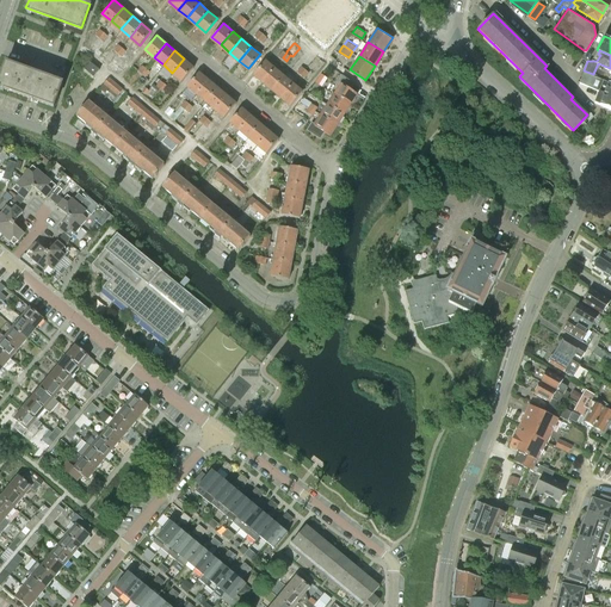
[(184,59),(172,73),(181,80),(193,67),(184,59)]
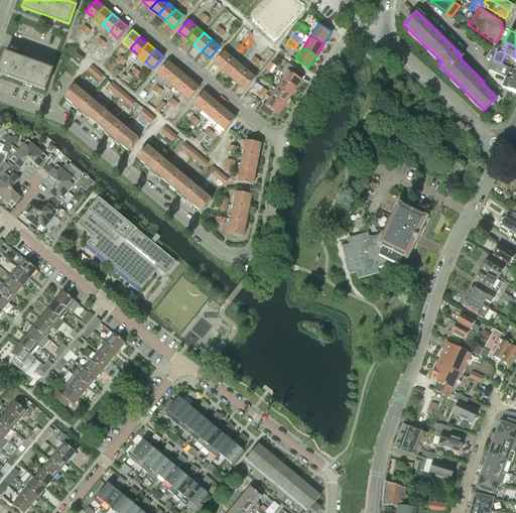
[(222,69),(232,56),(224,49),(215,61),(222,69)]
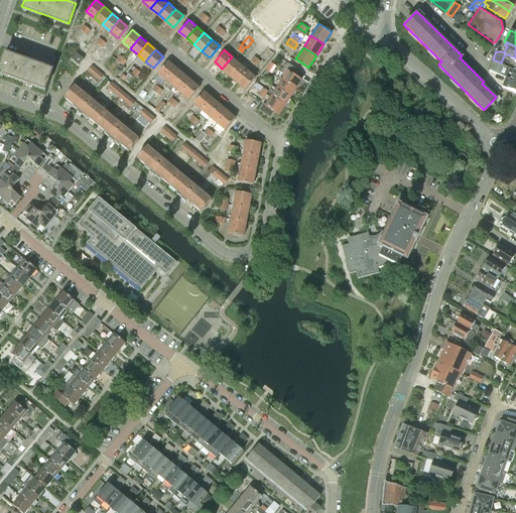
[(77,50),(71,56),(79,63),(84,57),(77,50)]
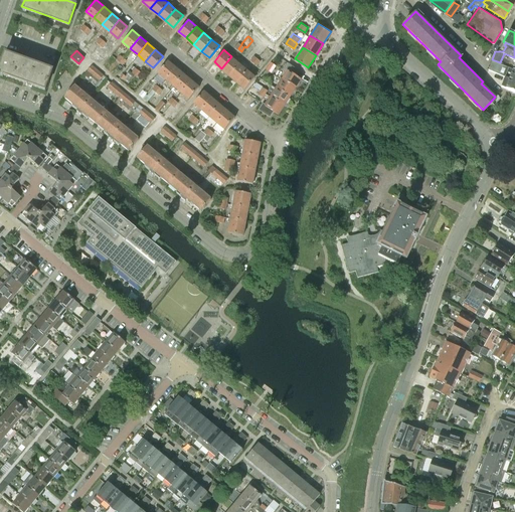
[(0,70),(45,88),(52,68),(5,51),(3,58),(0,56),(0,62),(1,63),(0,65),(0,70)]
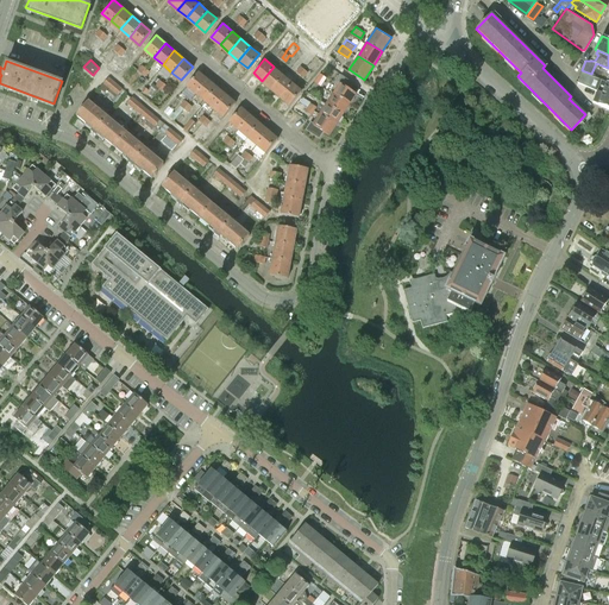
[(271,88),(283,74),(274,67),(262,81),(271,88)]
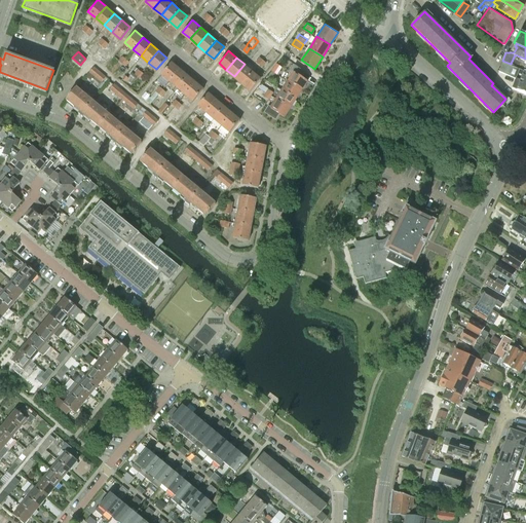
[(525,68),(511,64),(502,61),(498,70),(515,77),(511,87),(525,94),(525,68)]
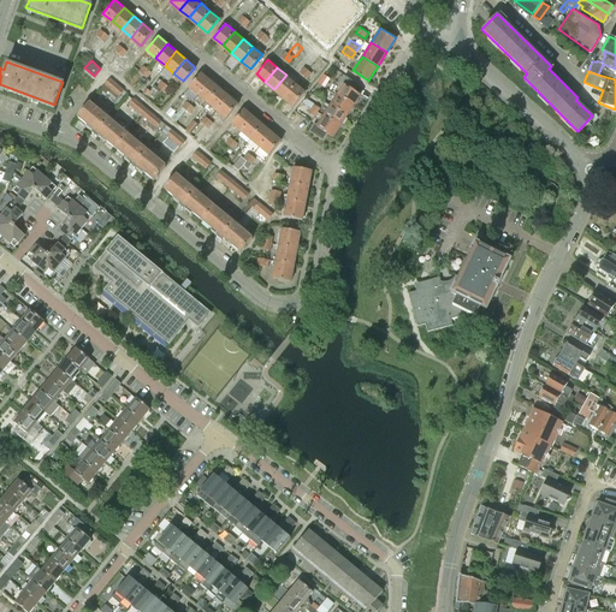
[(199,93),(211,79),(201,72),(189,85),(199,93)]
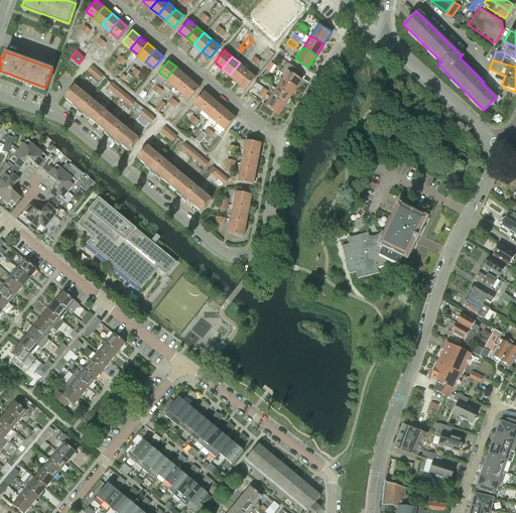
[(271,72),(276,63),(271,60),(266,68),(271,72)]
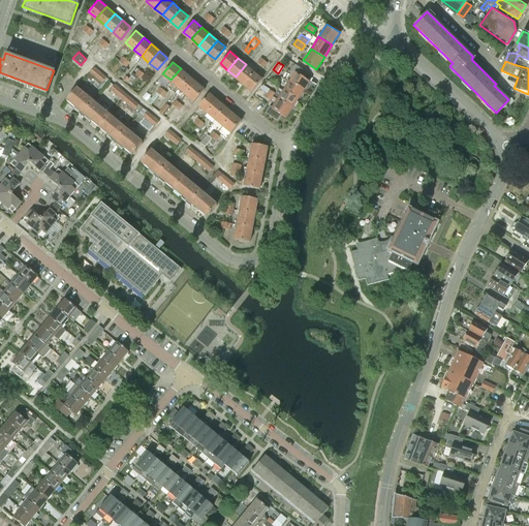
[(244,84),(254,71),(246,64),(236,76),(244,84)]
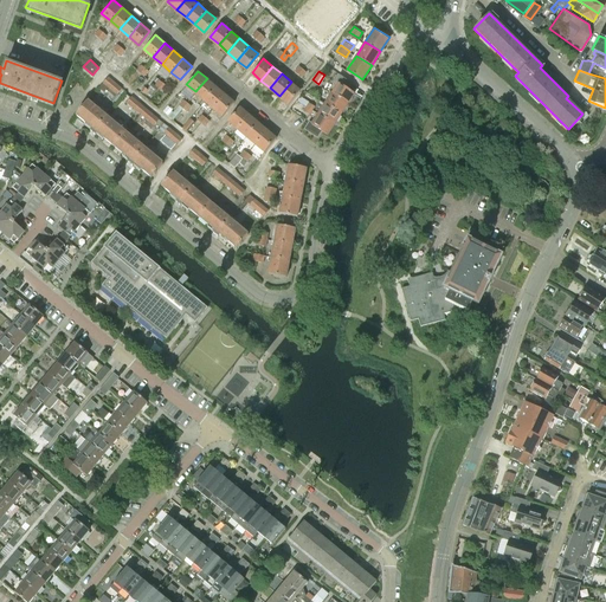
[(348,88),(353,82),(340,73),(340,75),(339,75),(336,78),(337,78),(334,83),(337,85),(333,92),(347,102),(354,91),(348,88)]
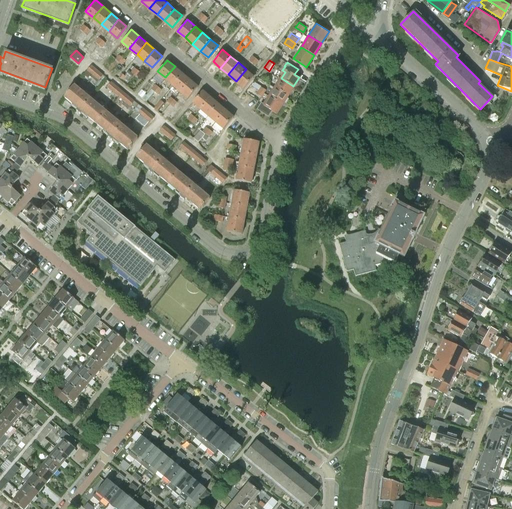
[(87,68),(99,78),(103,73),(91,63),(87,68)]
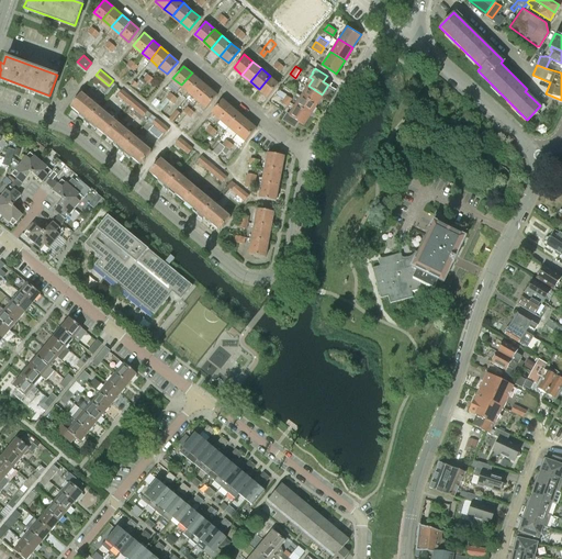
[(190,92),(200,80),(192,73),(181,85),(190,92)]
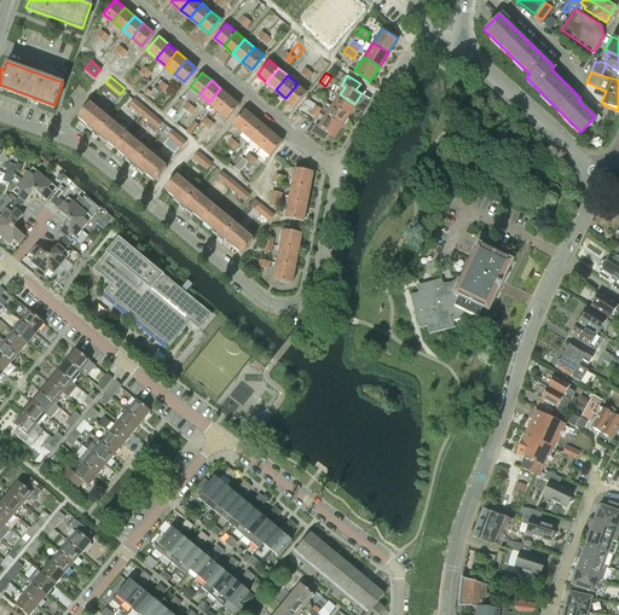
[(298,83),(285,98),(295,105),(307,91),(298,83)]
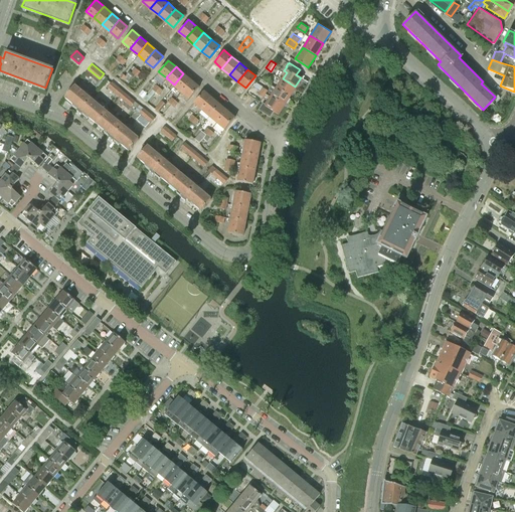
[(181,91),(191,79),(183,73),(174,84),(181,91)]
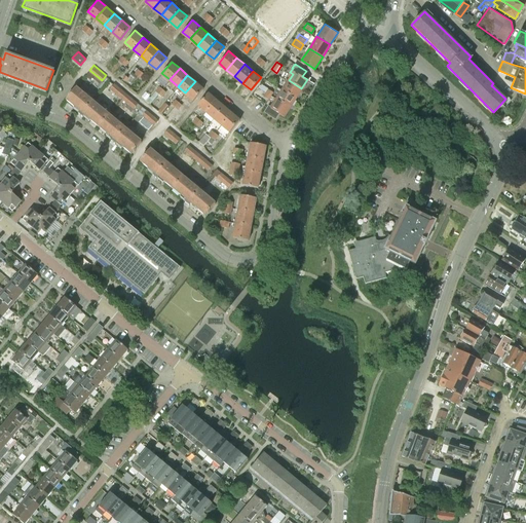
[(296,98),(301,88),(289,80),(283,88),(296,98)]
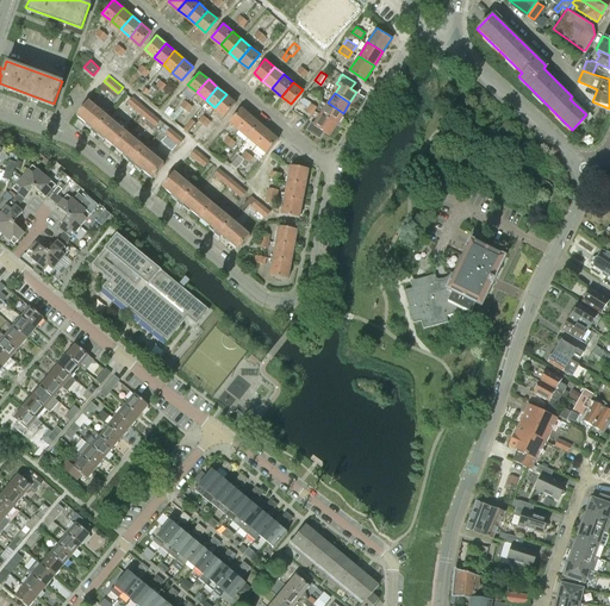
[(226,94),(215,107),(224,116),(236,102),(226,94)]
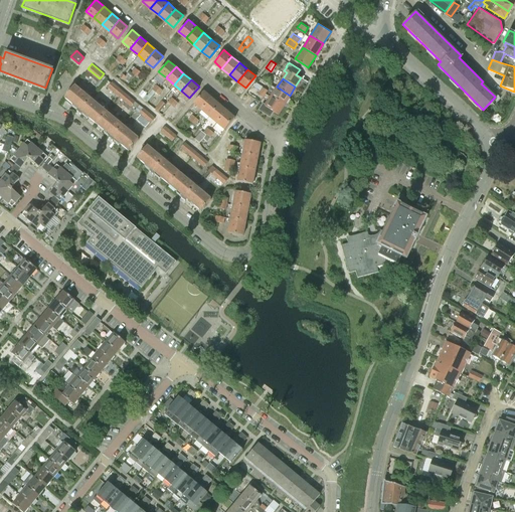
[(108,86),(131,105),(135,100),(112,80),(108,86)]
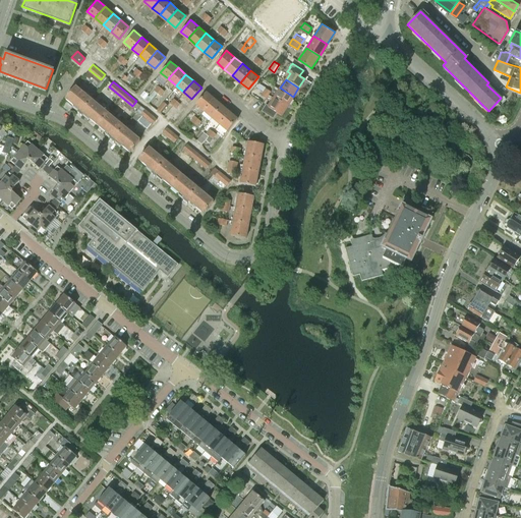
[(97,123),(107,111),(75,84),(65,97),(79,109),(77,111),(82,115),(84,112),(97,123)]
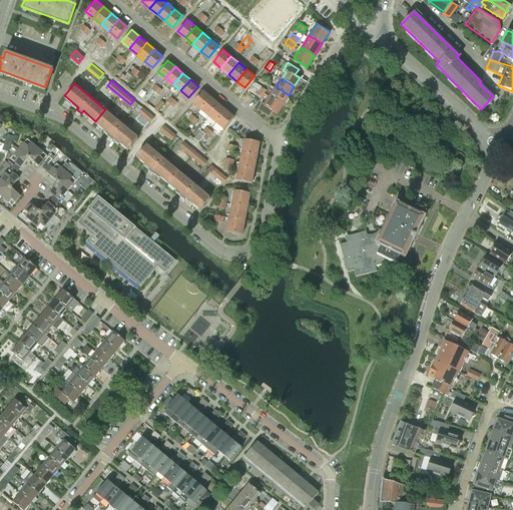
[(283,103),(289,95),(276,86),(271,95),(283,103)]
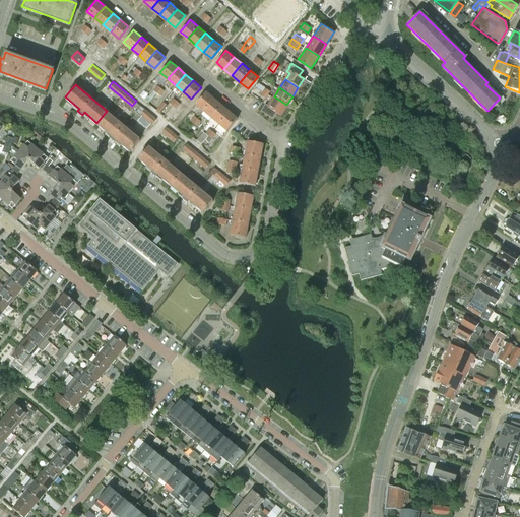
[(204,110),(213,98),(205,91),(196,103),(204,110)]
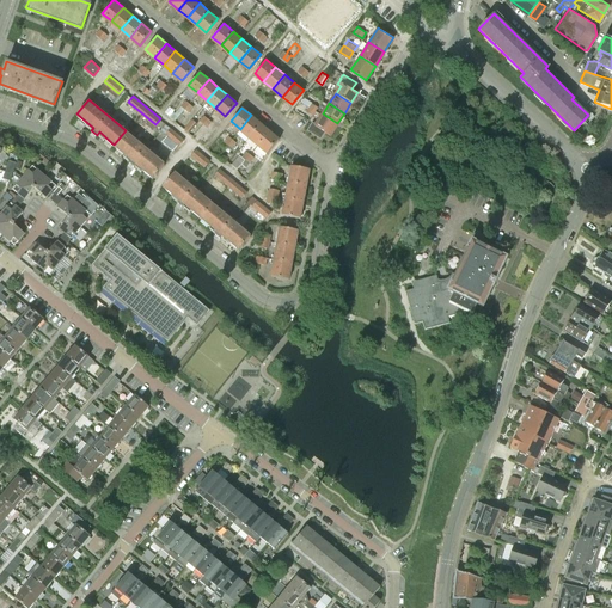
[(331,134),(337,123),(323,114),(316,123),(313,122),(308,128),(320,136),(325,130),(331,134)]
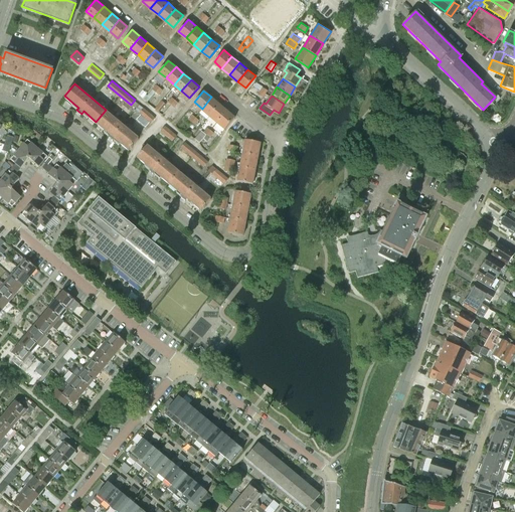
[(209,115),(219,103),(211,97),(202,109),(209,115)]
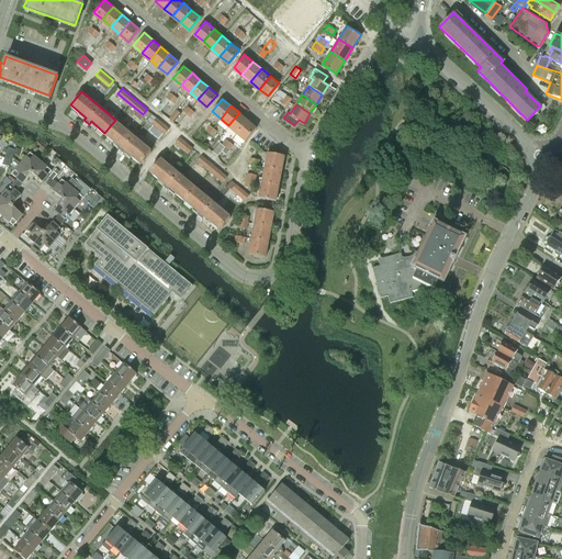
[(176,108),(169,116),(173,120),(180,112),(176,108)]
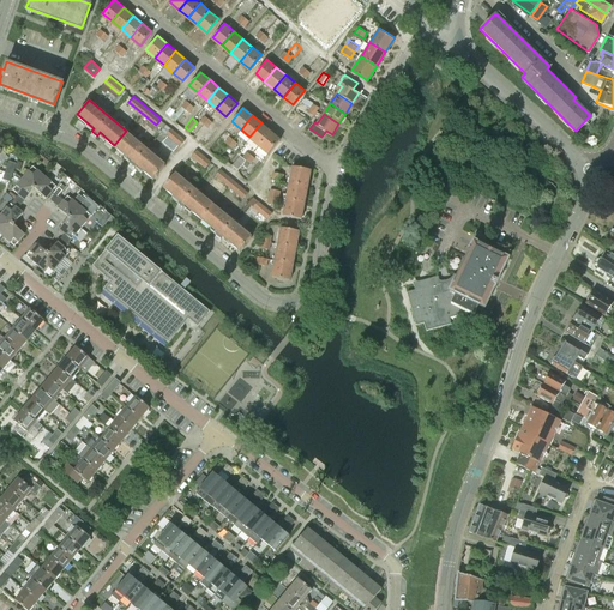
[(179,144),(180,145),(185,138),(166,122),(161,128),(168,134),(162,140),(174,150),(179,144)]
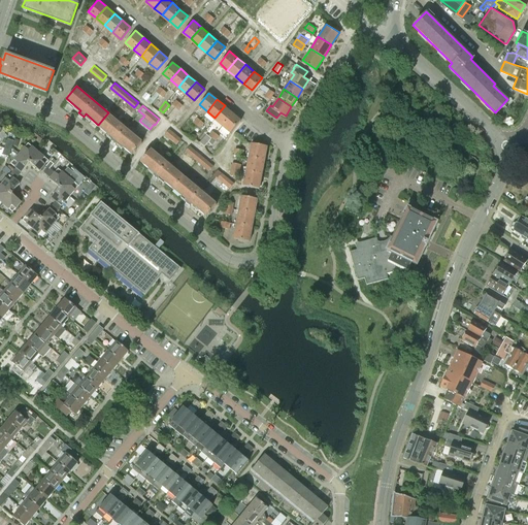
[(223,124),(232,112),(225,105),(215,118),(223,124)]
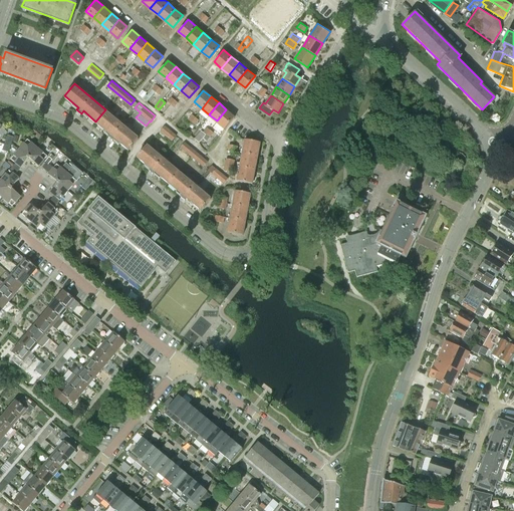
[(105,109),(95,121),(110,134),(108,136),(112,140),(114,138),(129,149),(139,138),(105,109)]
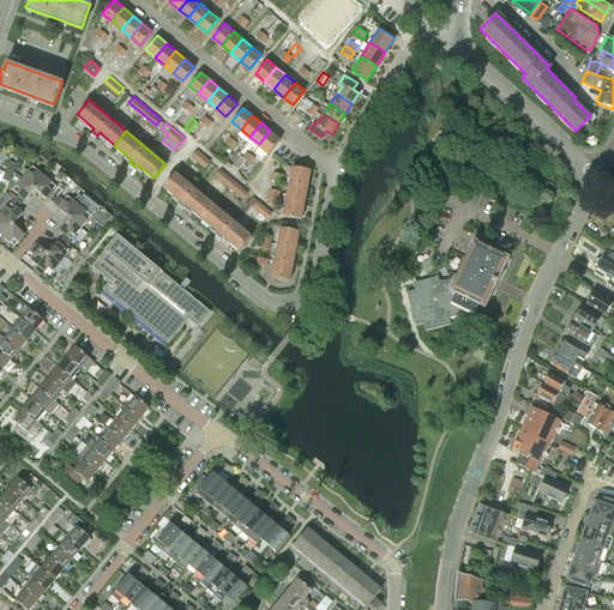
[(270,131),(259,144),(269,152),(280,138),(270,131)]
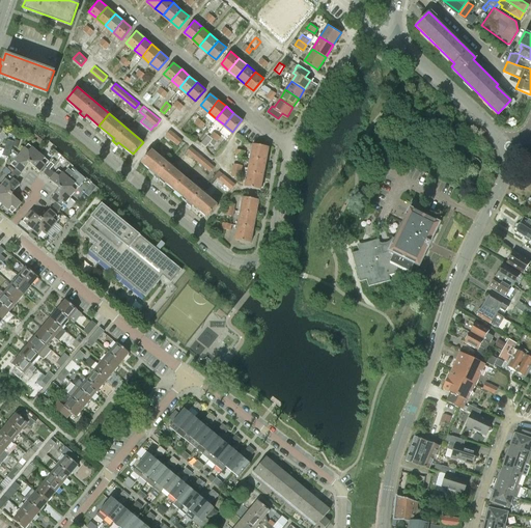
[(165,134),(177,143),(183,138),(170,128),(165,134)]
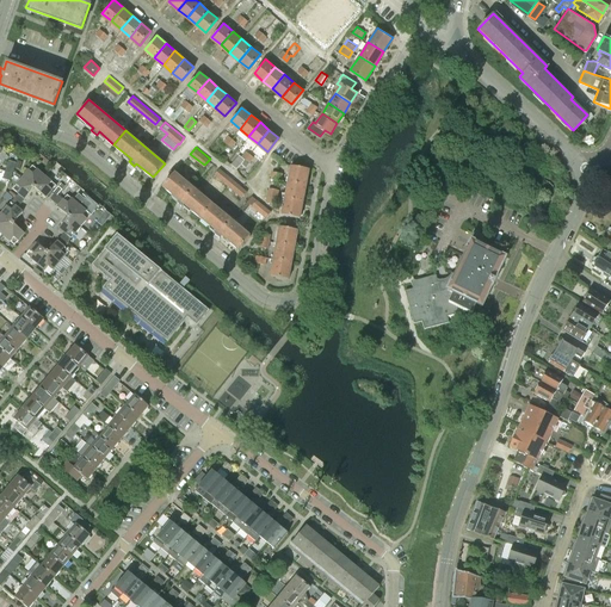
[(245,158),(245,159),(250,153),(246,149),(241,155),(239,153),(230,163),(236,167),(245,158)]
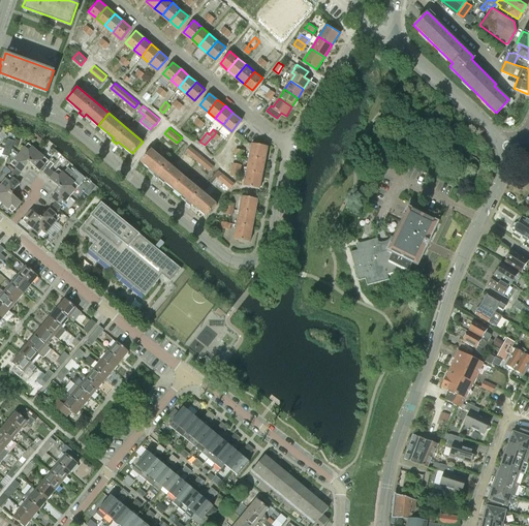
[(7,136),(4,147),(10,149),(13,138),(7,136)]
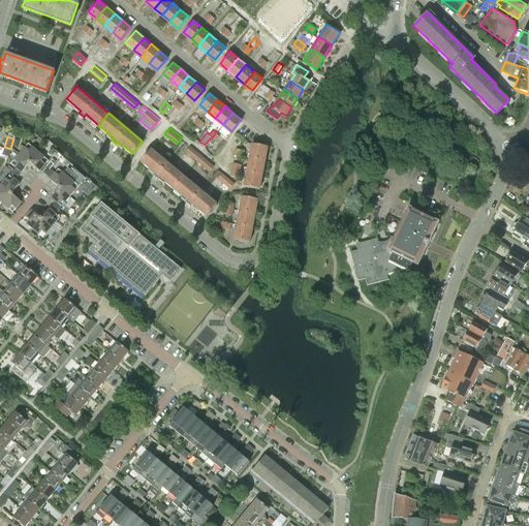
[(30,160),(38,150),(28,142),(20,152),(30,160)]
